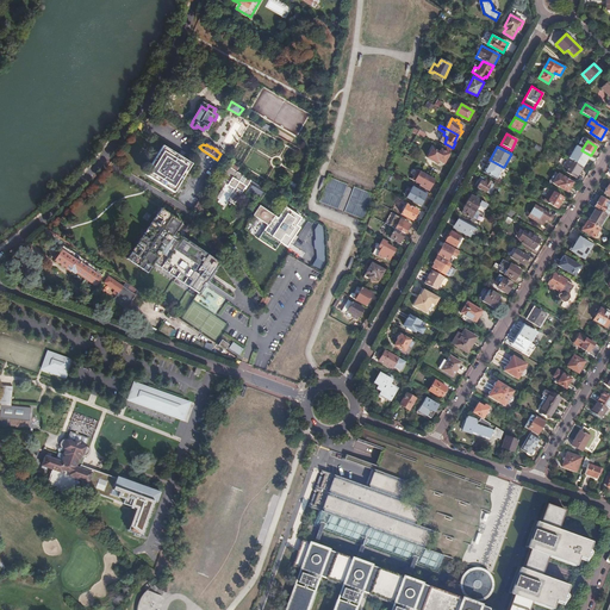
[(449,154),(441,149),(439,151),(433,148),(427,157),(437,163),(439,160),(443,163),(449,154)]
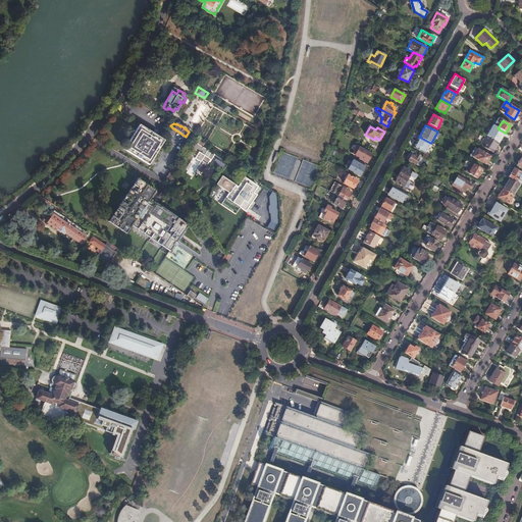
[(489,138),(498,143),(505,133),(498,128),(496,126),(489,138)]
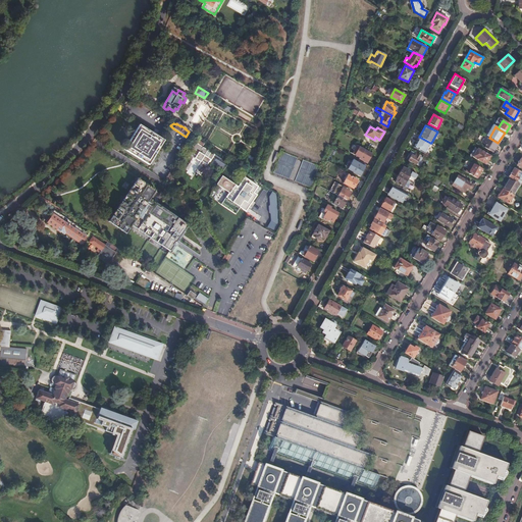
[(139,127),(126,147),(149,161),(161,142),(139,127)]
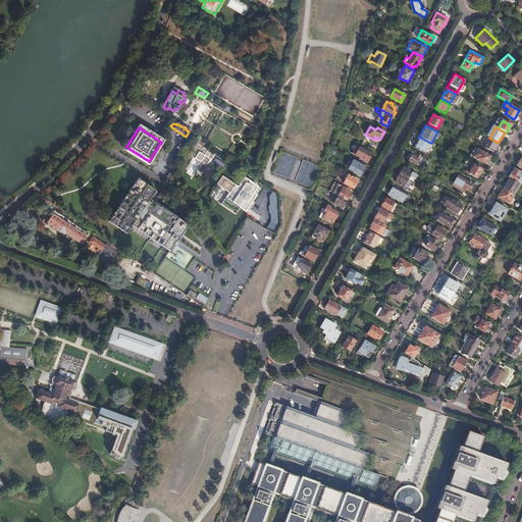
[(489,138),(486,136),(482,143),(485,145),(484,148),(491,152),(498,143),(489,138)]
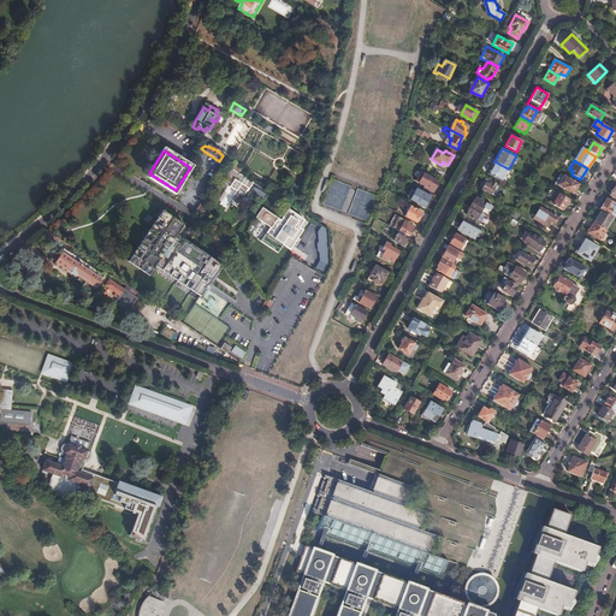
[(508,169),(495,161),(489,173),(502,181),(508,169)]
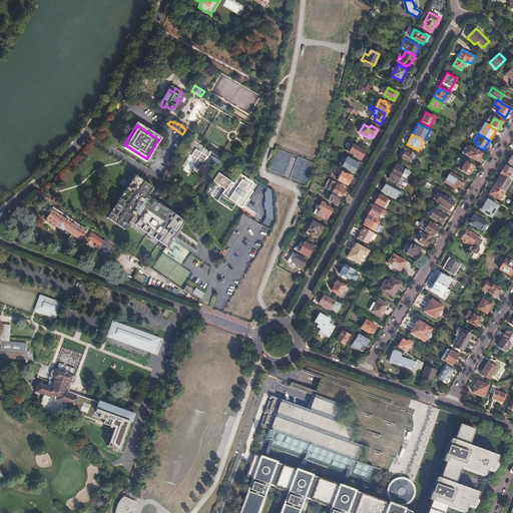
[(203,147),(197,143),(194,149),(191,147),(193,143),(190,142),(188,145),(187,144),(184,148),(188,151),(188,150),(192,153),(191,155),(196,158),(197,157),(203,161),(204,158),(205,158),(209,153),(205,151),(203,155),(199,153),(203,147)]
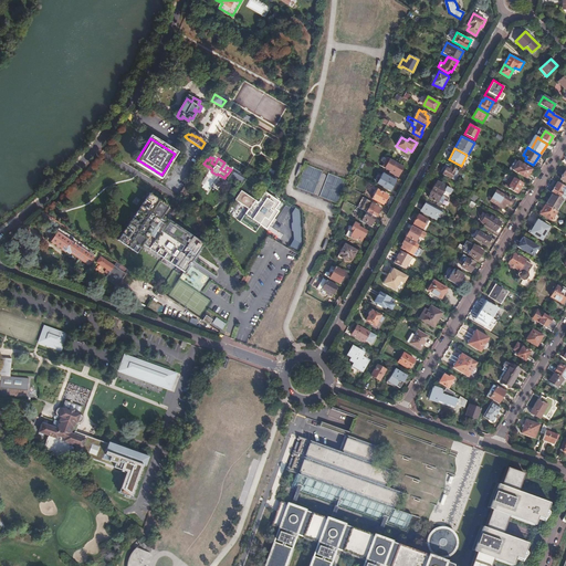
[(399,175),(404,166),(387,157),(383,166),(389,170),(389,171),(394,175),(395,173),(399,175)]
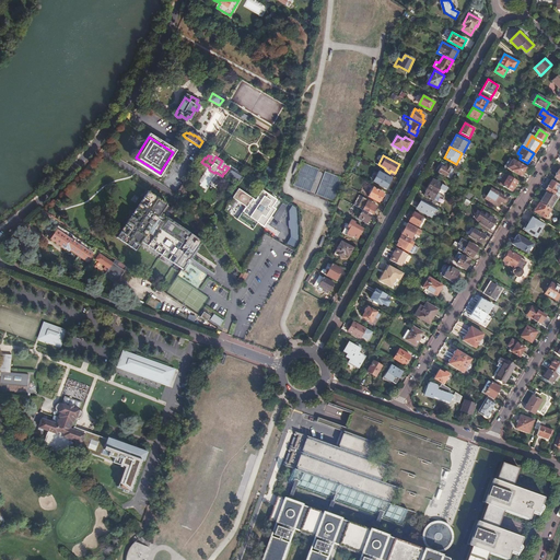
[(525,167),(512,160),(506,168),(520,176),(525,167)]
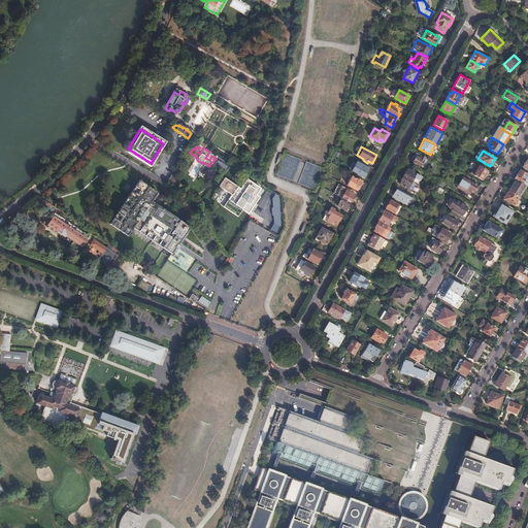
[(427,160),(415,154),(413,157),(415,158),(413,162),(424,169),(427,164),(425,164),(427,160)]
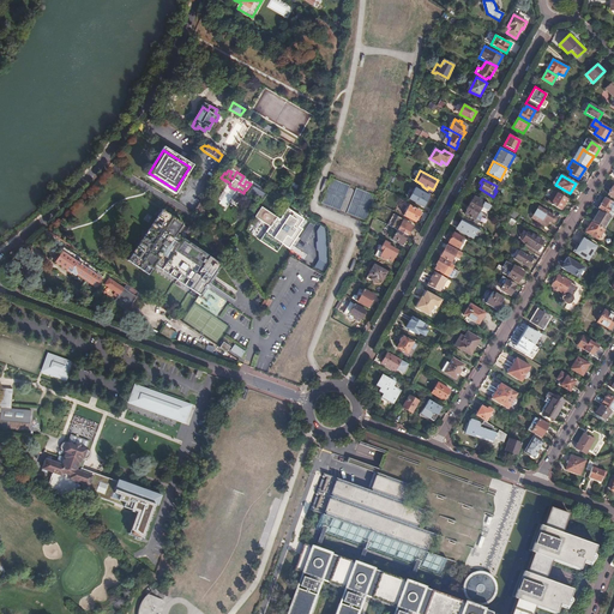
[(254,187),(251,193),(262,199),(265,194),(254,187)]
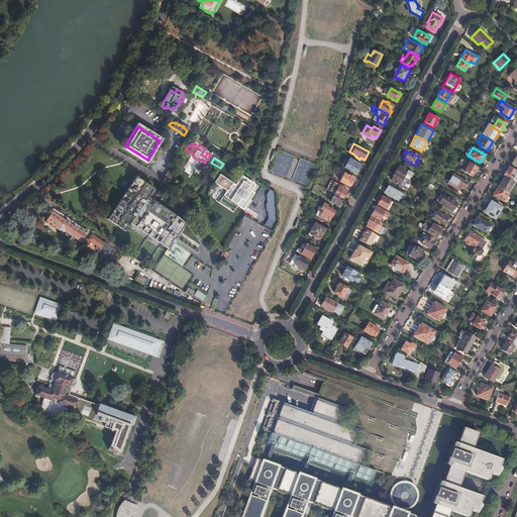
[(351,162),(348,160),(344,168),(351,172),(352,171),(356,173),(362,164),(353,159),(351,162)]
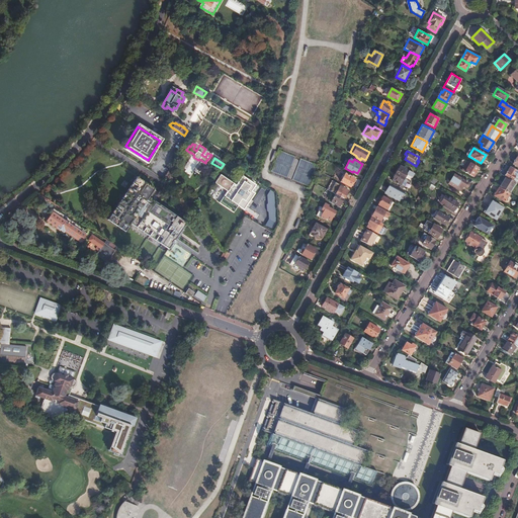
[(472,177),(478,168),(463,160),(458,168),(472,177)]
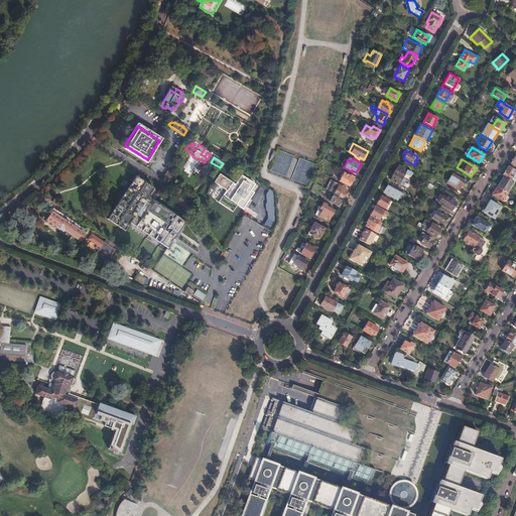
[(394,172),(402,177),(407,169),(399,165),(397,168),(396,167),(394,172)]
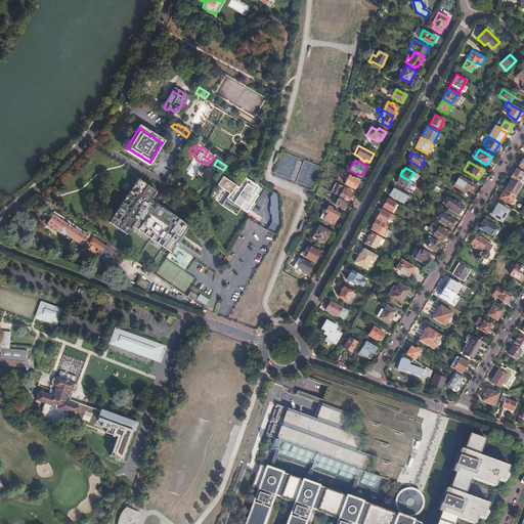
[(511,177),(521,183),(523,178),(521,177),(523,173),(516,169),(511,177)]
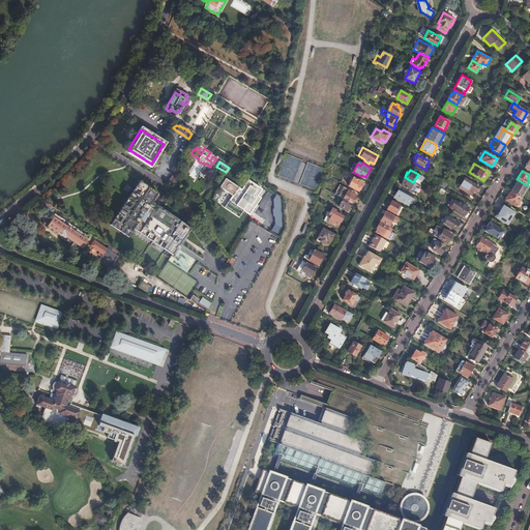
[(472,190),(475,193),(476,193),(477,193),(478,193),(478,192),(479,192),(479,190),(479,189),(479,188),(479,187),(478,187),(478,186),(462,176),(458,182),(462,184),(459,188),(470,196),(472,190)]
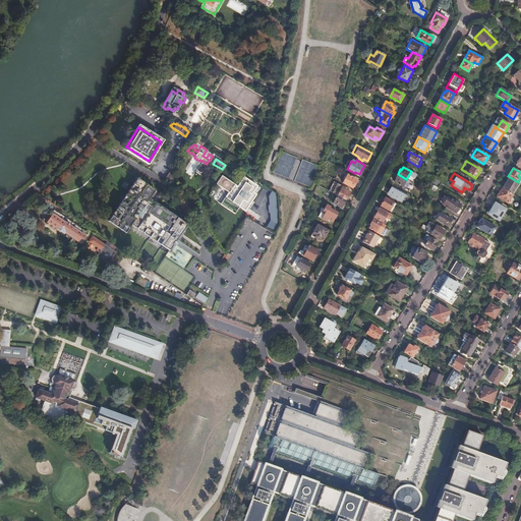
[(347,174),(343,182),(352,187),(356,179),(347,174)]
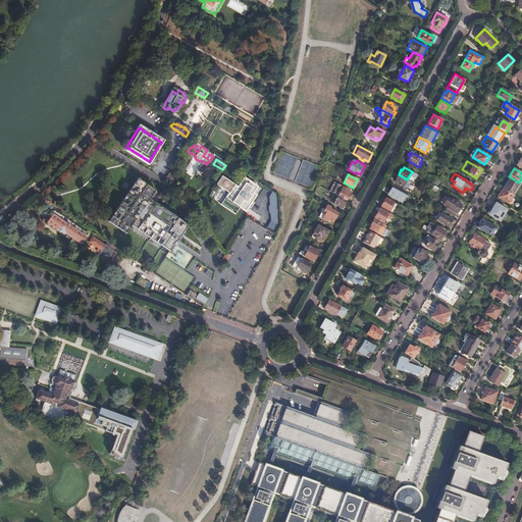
[(403,187),(407,179),(399,174),(396,178),(397,178),(396,181),(403,187)]
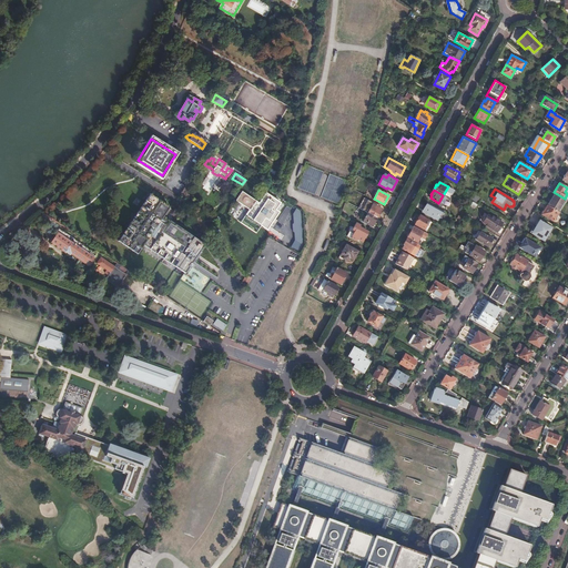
[(251,210),(242,223),(256,233),(263,222),(270,226),(280,212),(276,210),(281,203),(266,193),(260,204),(256,202),(255,203),(250,201),(251,199),(243,194),(239,202),(251,210)]
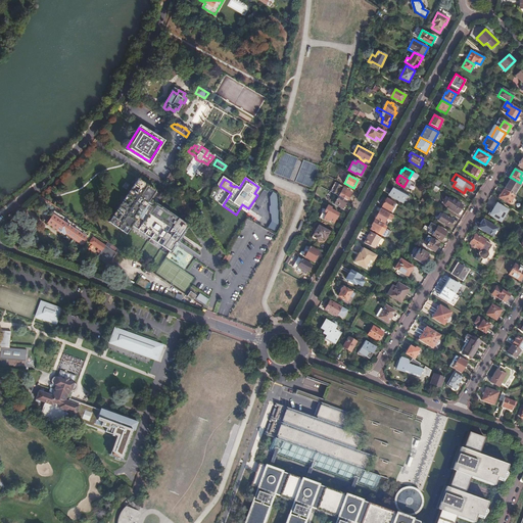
[(137,179),(109,222),(127,233),(132,225),(171,250),(188,224),(149,198),(154,190),(137,179)]
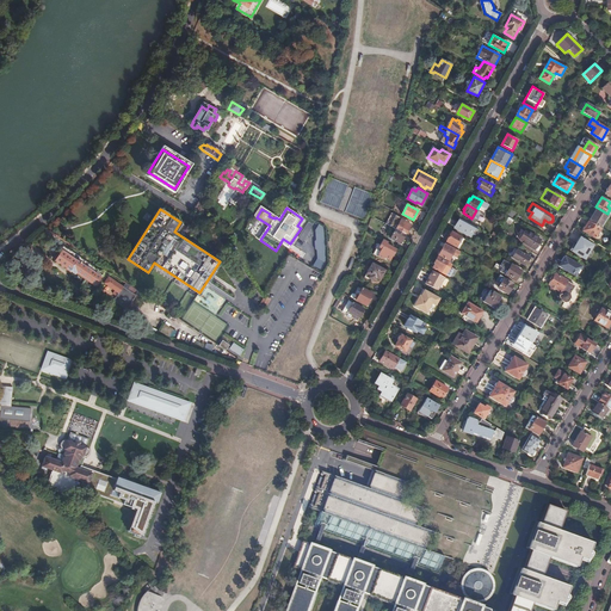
[(599,228),(606,215),(596,209),(588,221),(599,228)]
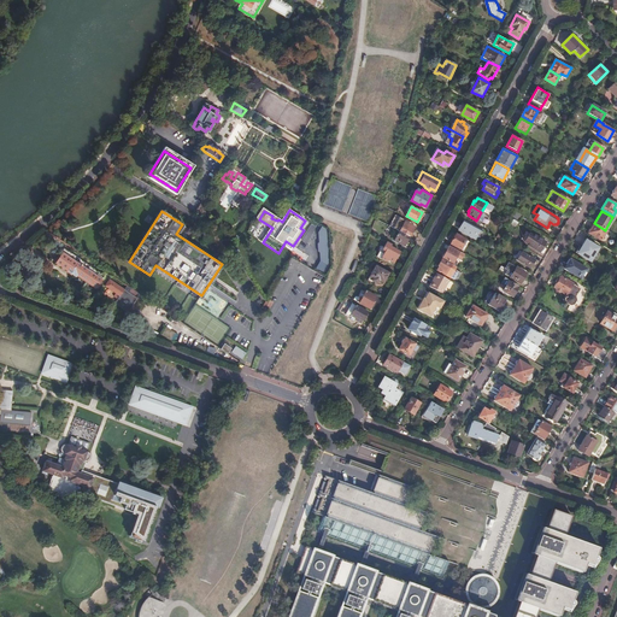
[(475,236),(480,228),(466,221),(462,230),(475,236)]
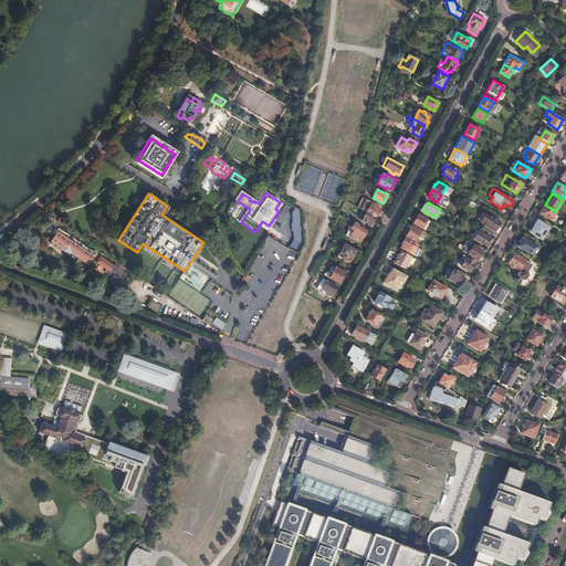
[(367,212),(375,217),(380,208),(371,203),(367,212)]
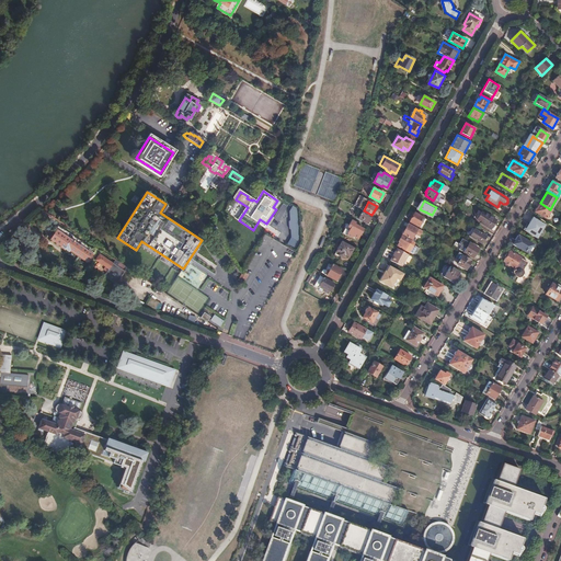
[(551,209),(550,209),(540,203),(535,212),(546,218),(548,215),(551,209)]
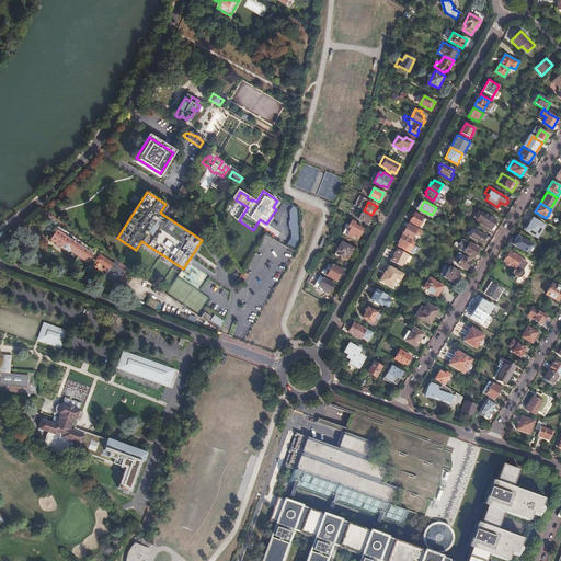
[(367,224),(371,215),(364,210),(358,219),(367,224)]
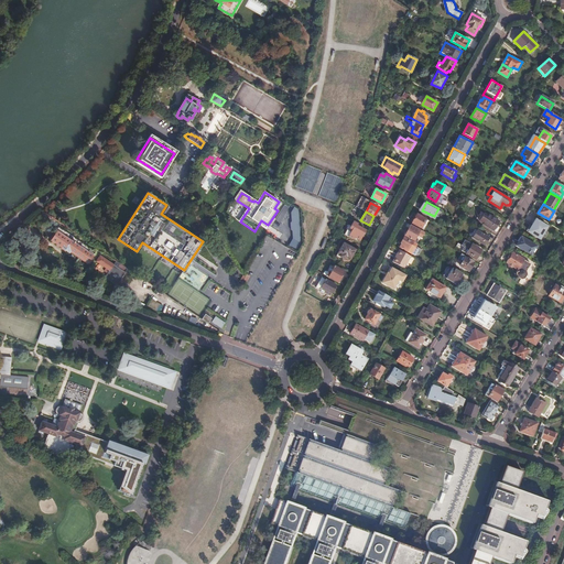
[(483,225),(492,230),(499,221),(488,215),(488,216),(484,213),(479,220),(483,224),(483,225)]
